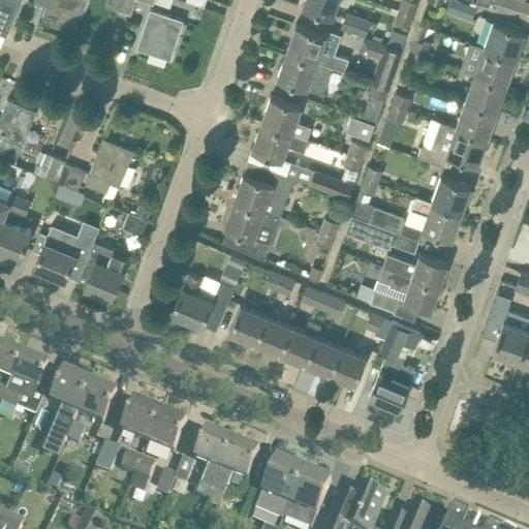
[(0,0),(0,32),(4,34),(6,35),(21,0),(0,0)]
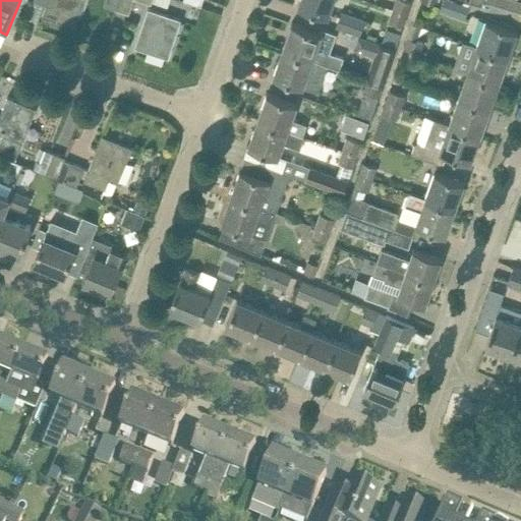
[(47,0),(43,15),(71,24),(79,0),(47,0)]
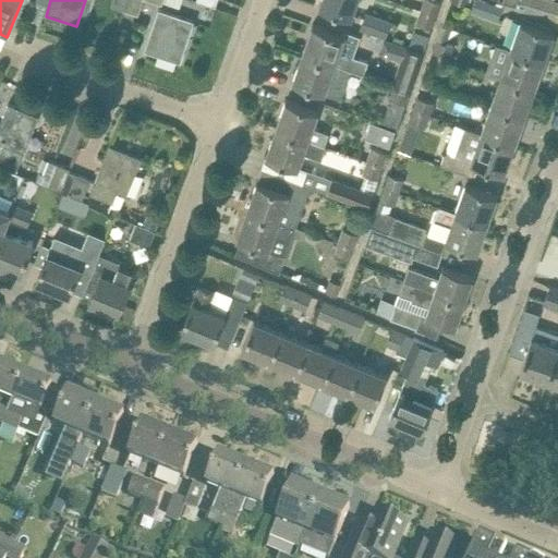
[(149,0),(161,3),(162,0),(126,0),(123,10),(137,15),(142,0),(149,0)]
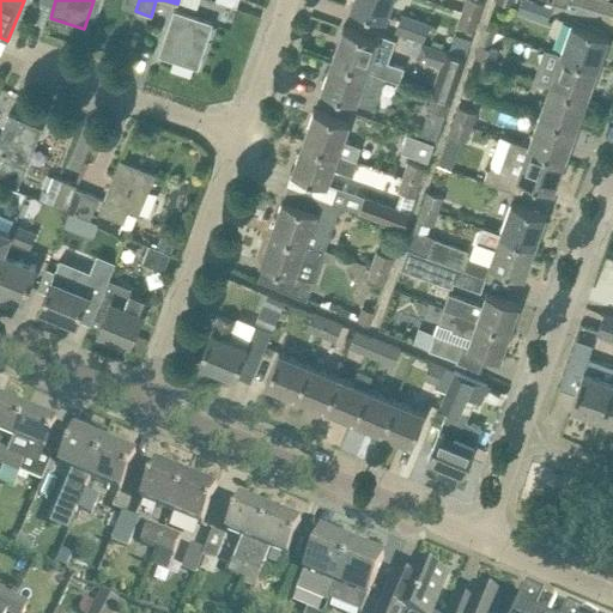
[(392,0),(352,0),(351,6),(386,19),(392,0)]
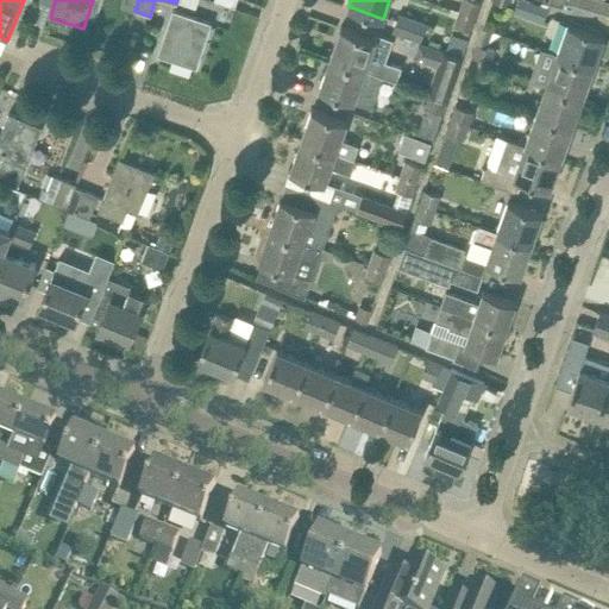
[(433,0),(433,2),(458,11),(481,17),(484,0),(462,0),(460,4),(447,0),(433,0)]
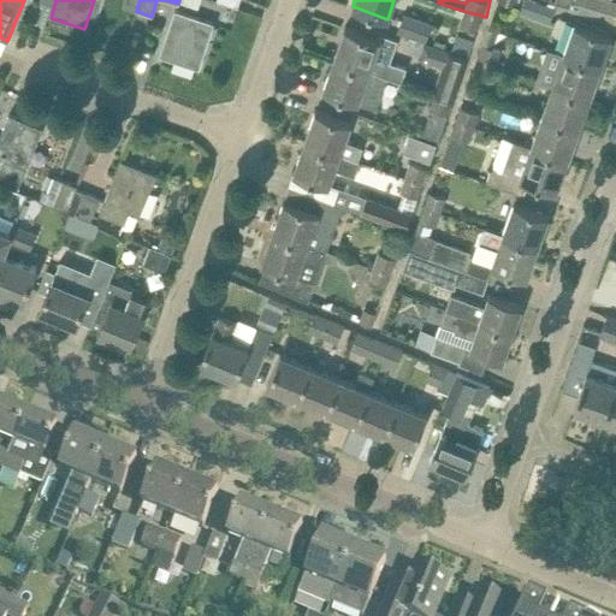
[(531,0),(525,0),(521,13),(549,23),(555,9),(531,0)]
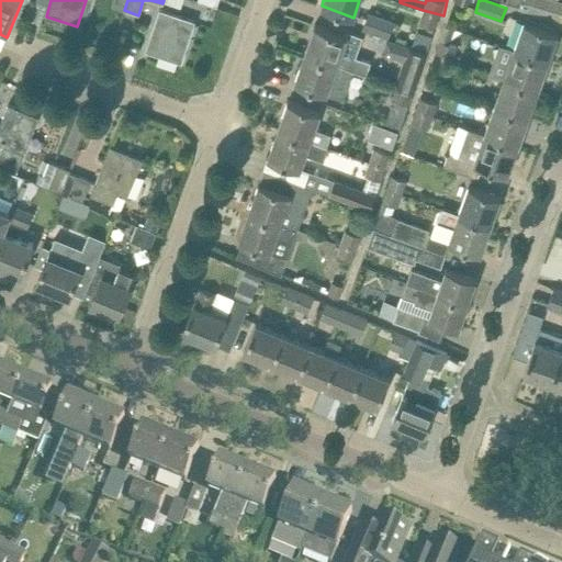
[(561,18),(561,1),(554,0),(521,0),(520,6),(561,18)]
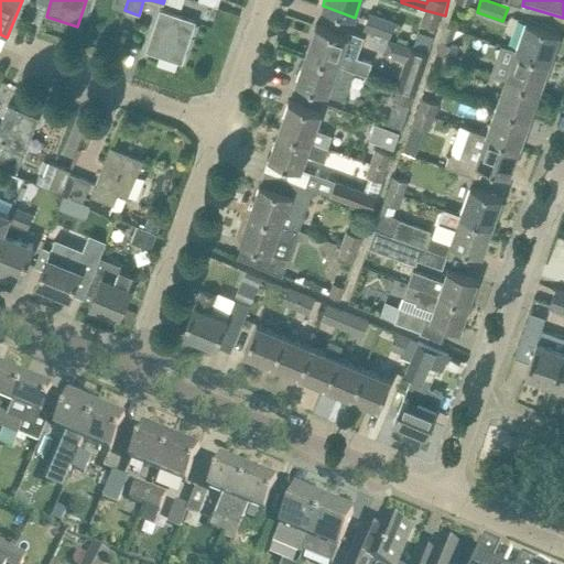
[(160,9),(153,29),(147,50),(182,62),(196,21),(160,9)]
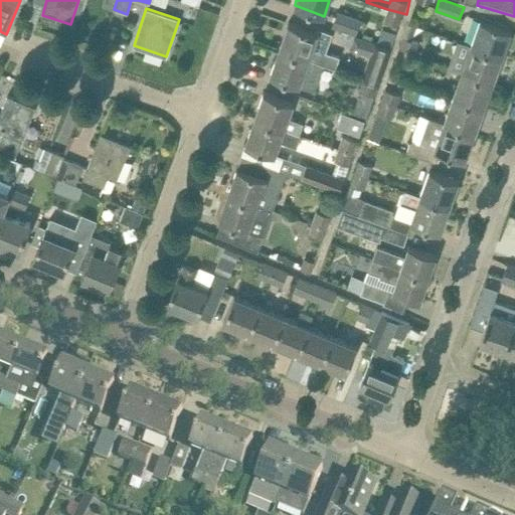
[(406,14),(387,9),(384,22),(402,27),(406,14)]
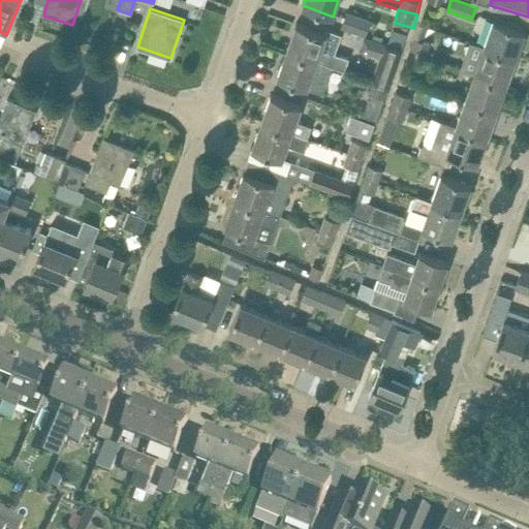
[(341,26),(366,35),(371,21),(346,11),(341,26)]
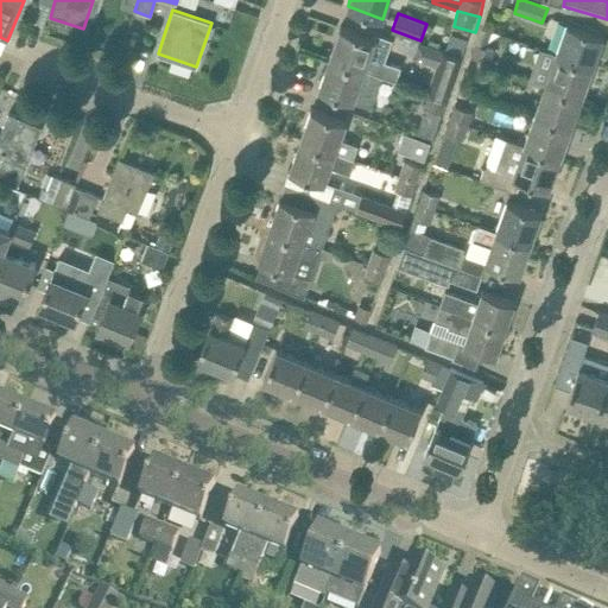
[(568,23),(556,54),(593,67),(603,36),(568,23)]
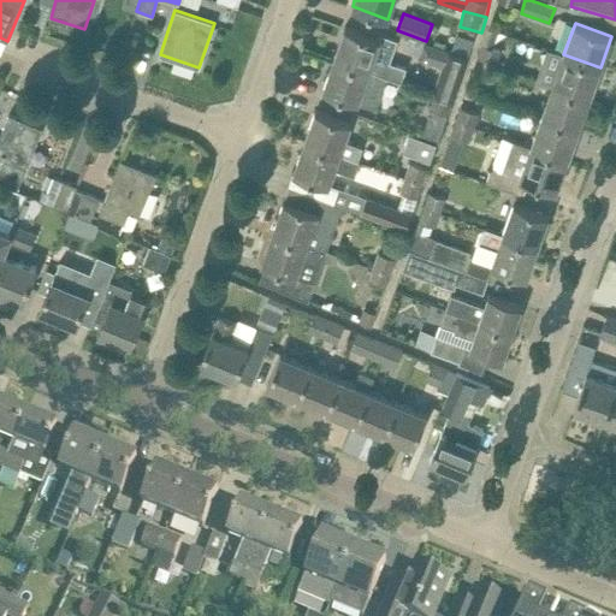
[(386,49),(383,40),(345,27),(335,58),(369,71),(378,73),(386,49)]
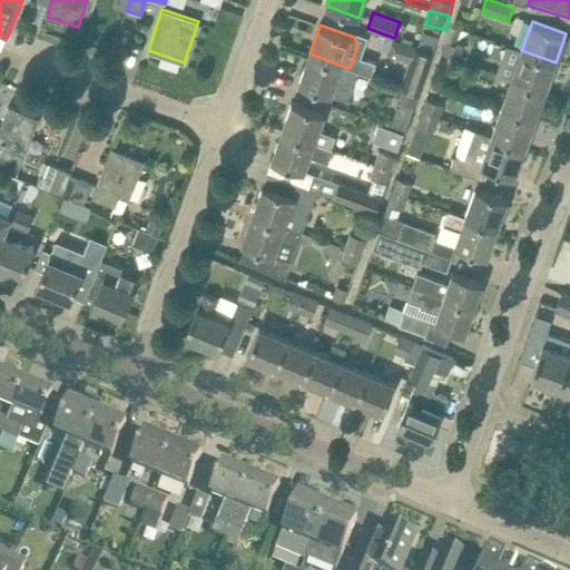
[(400,87),(403,87),(420,92),(434,55),(392,39),(386,55),(409,61),(400,87)]
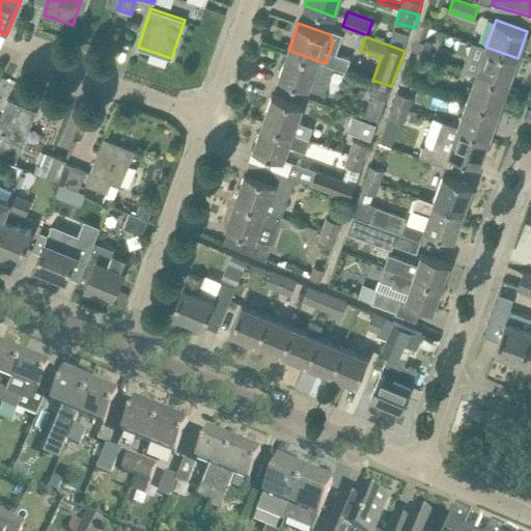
[(427,56),(431,45),(415,38),(411,51),(427,56)]
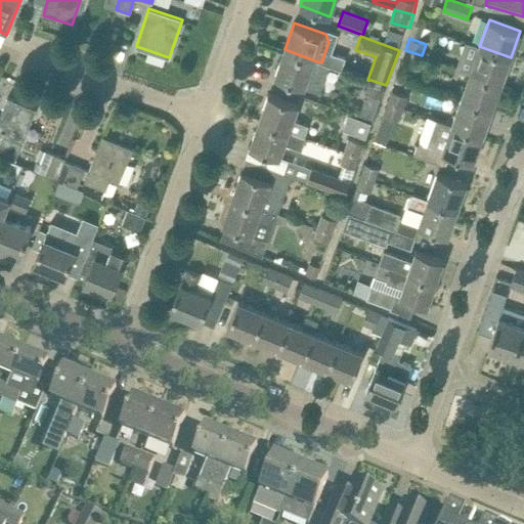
[(479,46),(470,73),(501,83),(511,57),(479,46)]
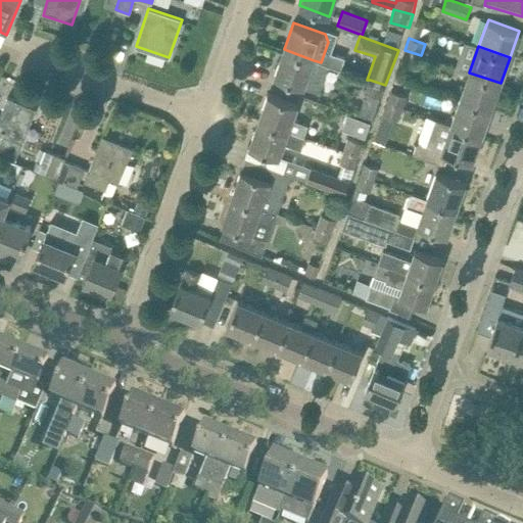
[(314,60),(284,49),(274,77),(304,87),(314,60)]
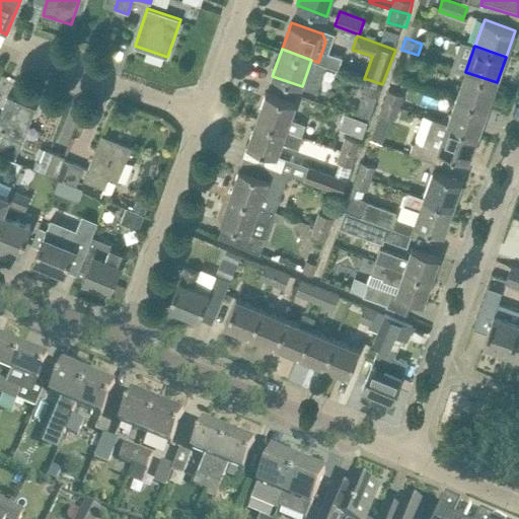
[(418,55),(401,50),(397,61),(414,67),(418,55)]
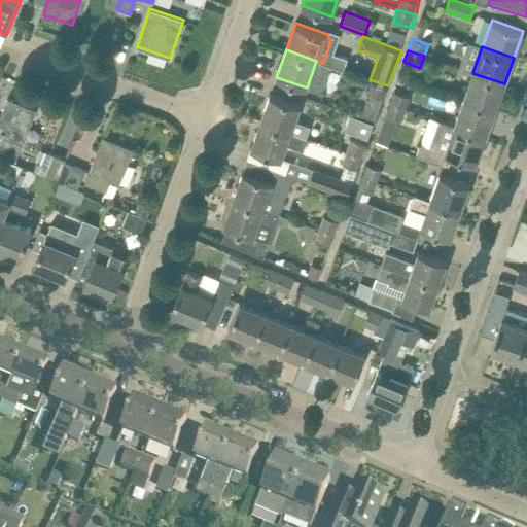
[(472,73),(463,100),(495,110),(504,83),(472,73)]
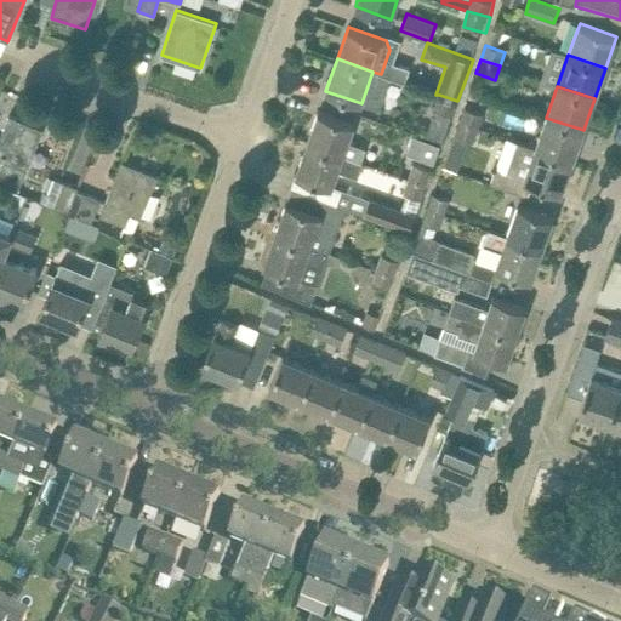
[(460,123),(479,129),(484,114),(485,114),(489,101),(474,96),(476,92),(469,90),(460,123)]
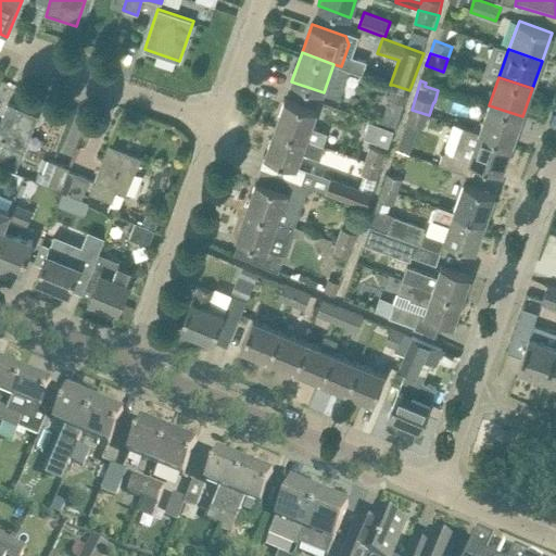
[(394,126),(403,103),(404,104),(409,91),(409,90),(393,85),(384,110),(357,101),(354,113),(367,117),(376,119),(395,127),(396,126),(394,126)]
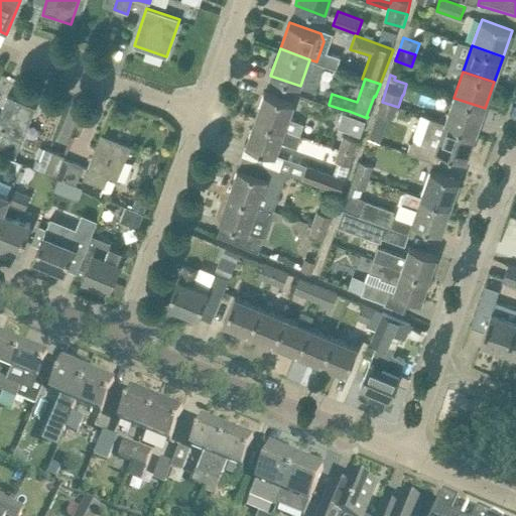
[(264,92),(255,119),(296,133),(300,121),(289,118),(294,103),(264,92)]
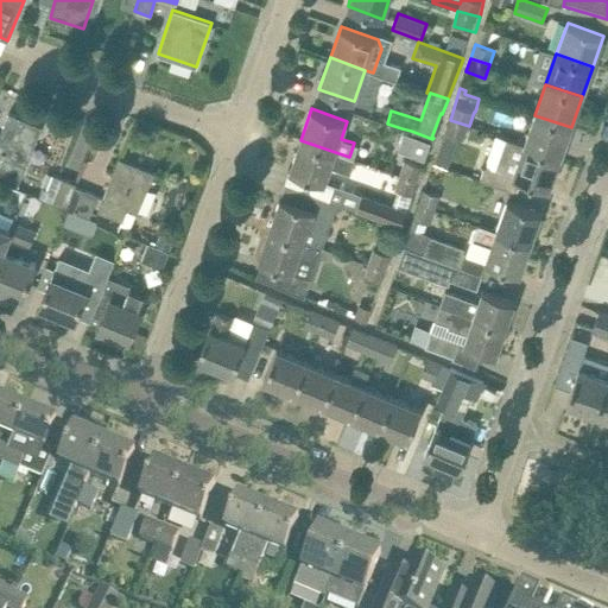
[(0,134),(0,178),(18,187),(33,149),(42,126),(10,113),(0,134)]
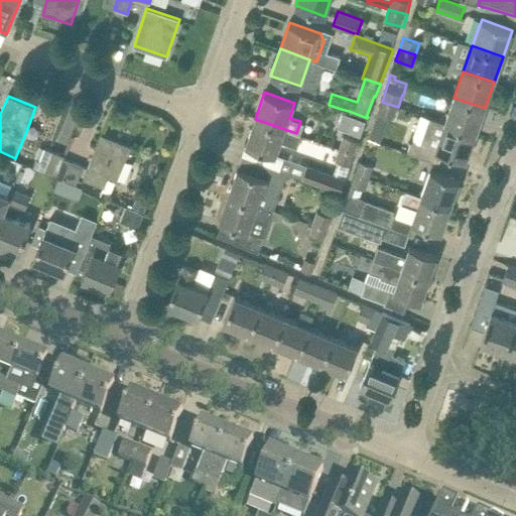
[(429,117),(429,118),(476,134),(485,108),(454,98),(444,123),(429,117)]
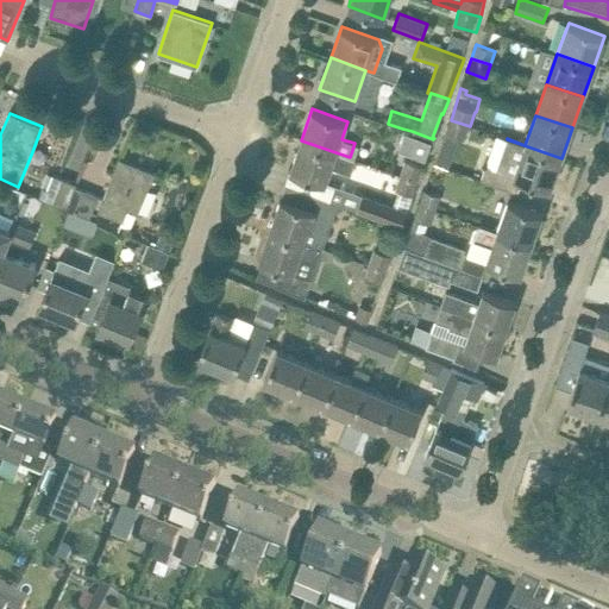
[(468,133),(470,126),(451,120),(449,127),(468,133)]
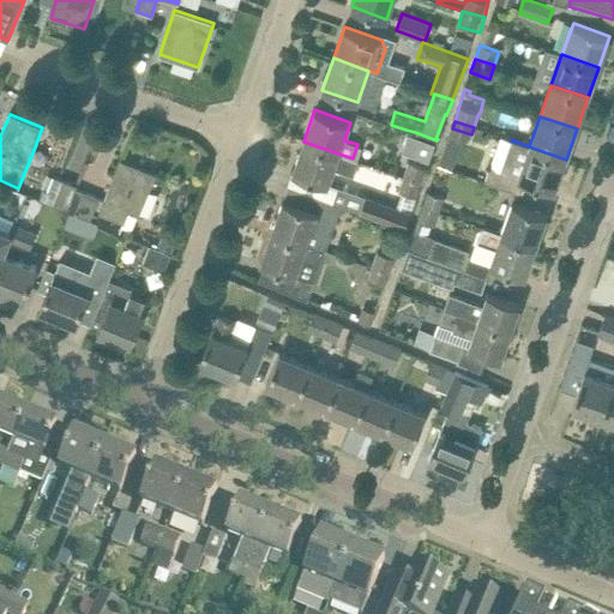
[(407,134),(401,151),(428,161),(434,144),(407,134)]
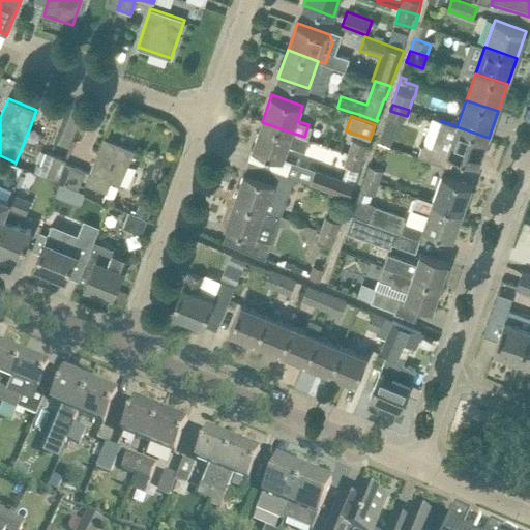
[(489,138),(441,121),(432,147),(422,144),(418,156),(450,168),(453,156),(479,165),(489,138)]
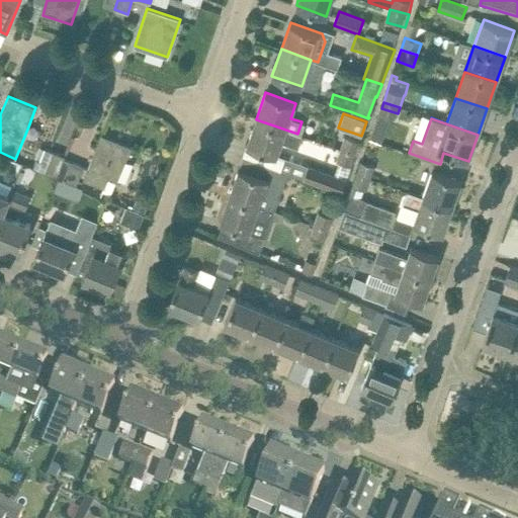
[(297,134),(256,119),(247,146),(276,157),(281,144),(298,149),(303,136),(297,134)]
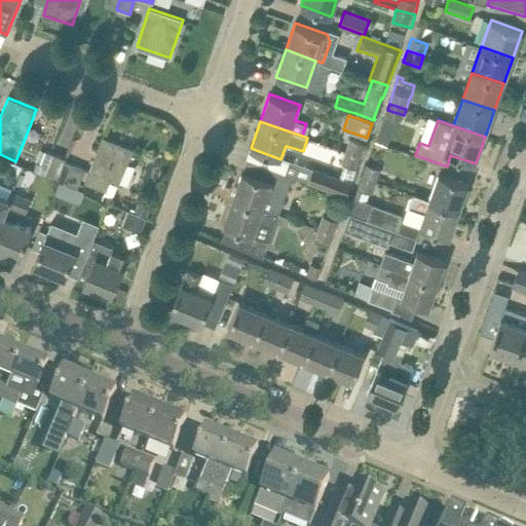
[(85,182),(86,182),(106,190),(110,180),(119,184),(134,149),(104,137),(85,182)]
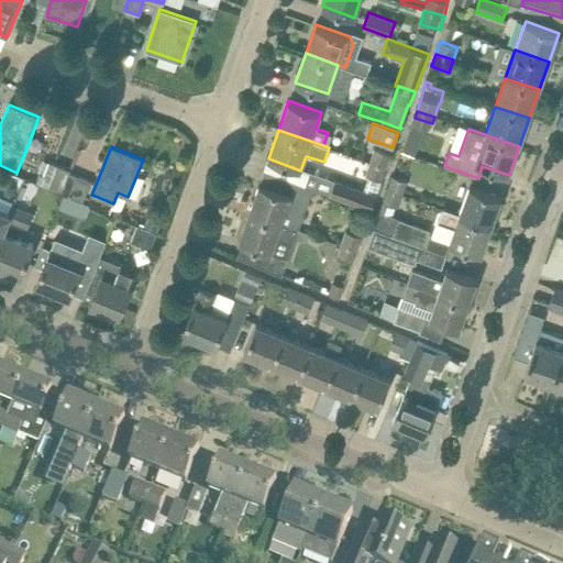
[(387,167),(392,155),(374,148),(370,162),(387,167)]
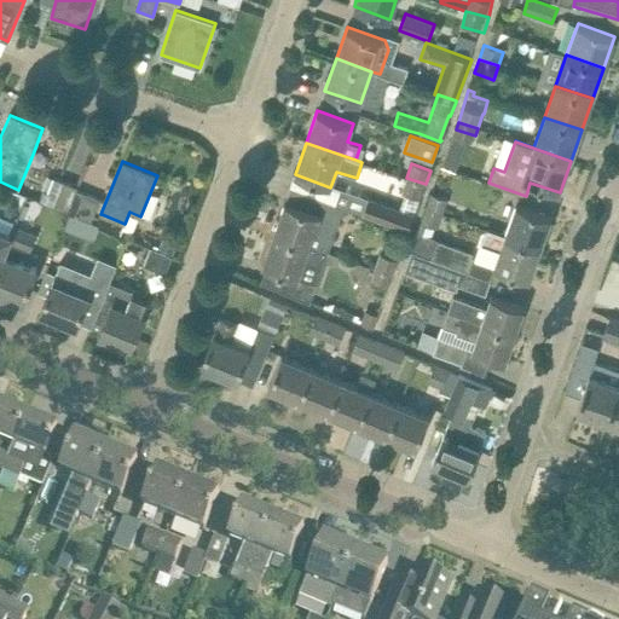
[(68,212),(77,191),(71,189),(73,185),(53,178),(48,192),(44,191),(40,201),(68,212)]
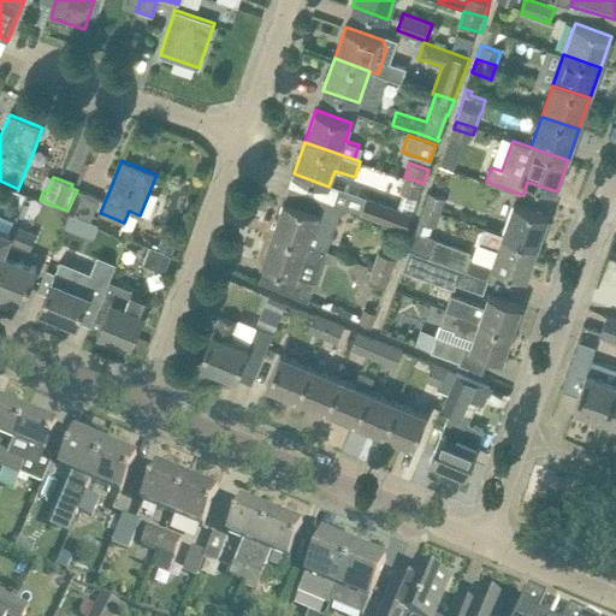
[(407,230),(424,183),(404,177),(400,193),(403,194),(398,207),(366,195),(366,196),(338,187),(333,203),(342,207),(407,230)]
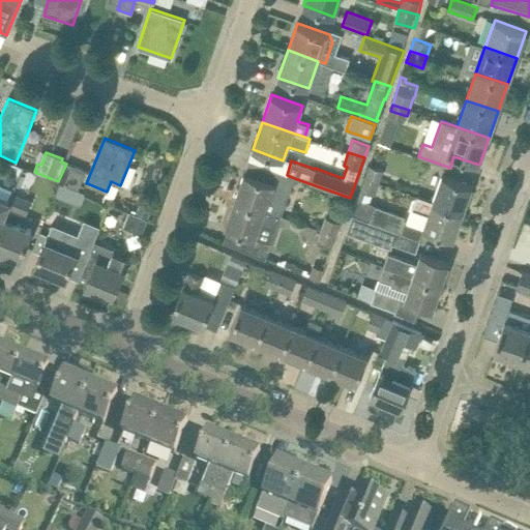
[(281,216),(281,214),(294,178),(287,175),(248,160),(234,200),(281,216)]
